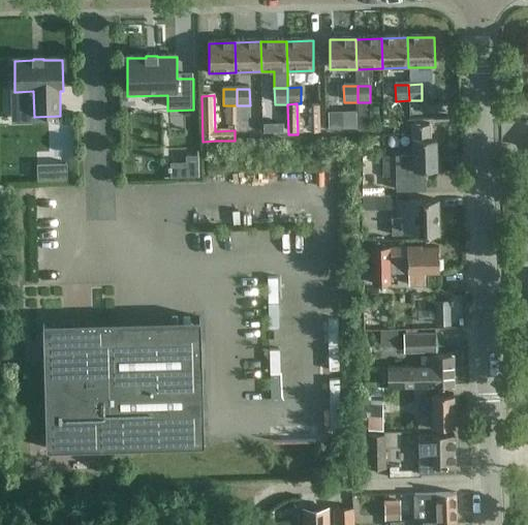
[(227,126),(238,126),(237,105),(226,105),(227,126)]
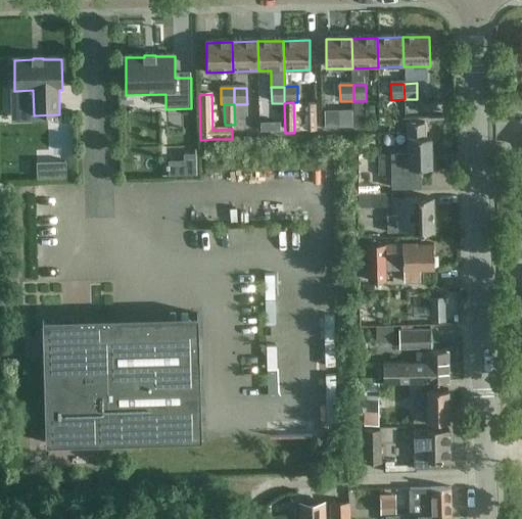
[(272,124),(263,124),(263,134),(272,134),(272,124)]
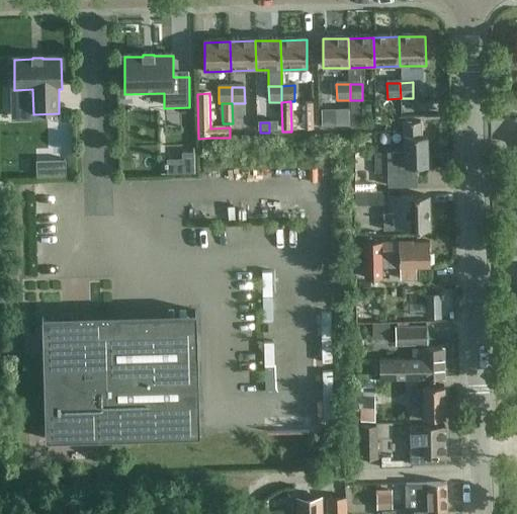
[(421,138),(421,123),(404,123),(405,154),(389,154),(375,155),(376,175),(390,175),(390,188),(417,187),(417,168),(428,168),(427,138),(421,138)]
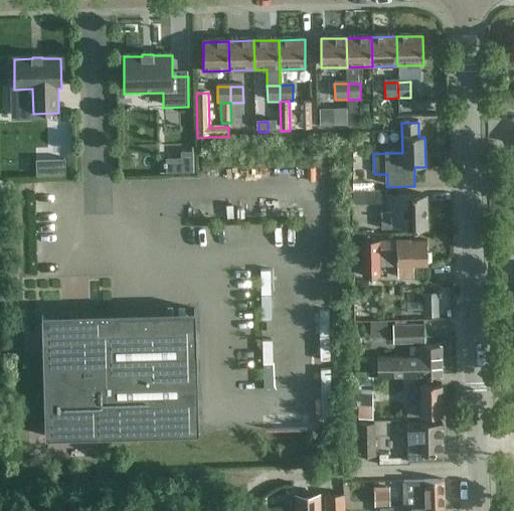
[(513,157),(505,158),(506,162),(506,174),(513,174),(513,157)]
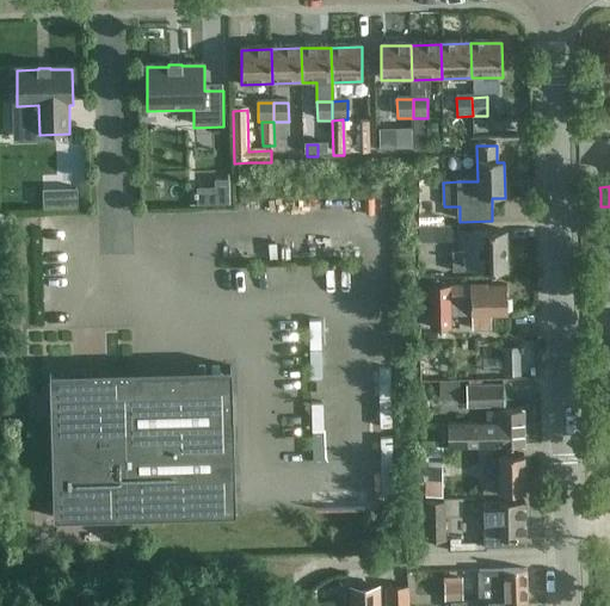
[(44,211),(79,210),(78,191),(76,191),(76,193),(62,193),(62,195),(43,195),(44,209),(44,211)]
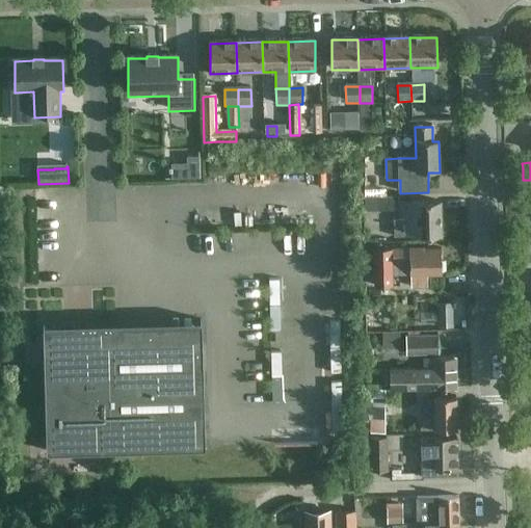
[(366,212),(394,211),(394,199),(365,200),(366,212)]
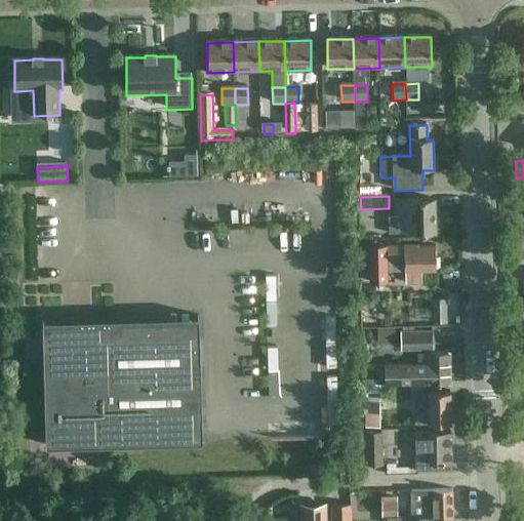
[(396,217),(389,218),(390,236),(435,235),(434,201),(395,201),(396,217)]
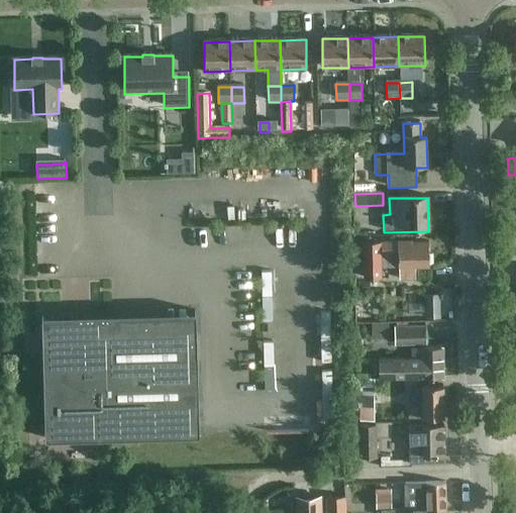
[(412,243),(412,242),(382,243),(366,243),(367,280),(383,280),(383,270),(399,269),(400,281),(416,281),(415,269),(429,268),(429,243),(412,243)]
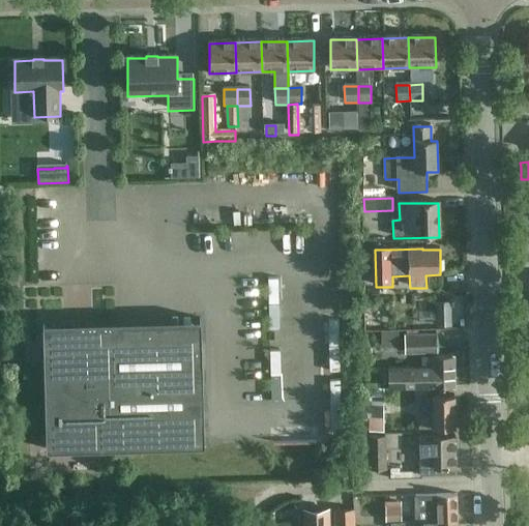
[(438,328),(451,328),(450,303),(437,304),(438,328)]
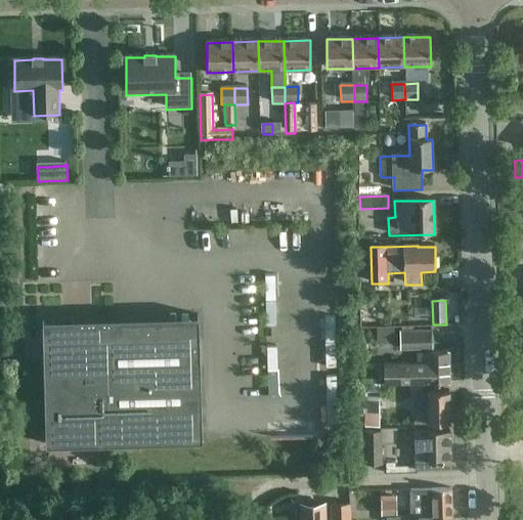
[(203,442),(200,338),(97,341),(97,331),(43,322),(46,447),(203,442)]
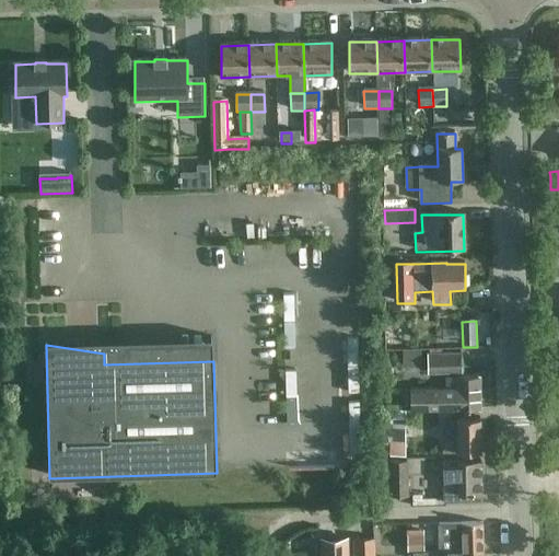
[(428,356),(429,374),(462,373),(462,356),(428,356)]
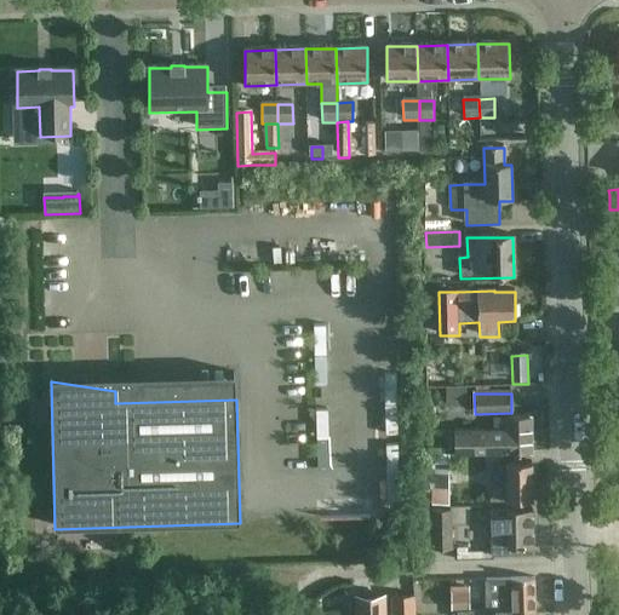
[(494,431),(454,432),(454,455),(532,454),(531,418),(494,419),(494,431)]
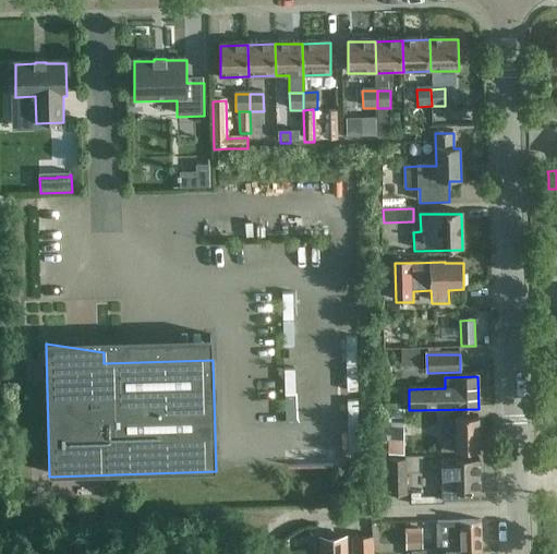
[(456,421),(440,422),(442,454),(457,453),(480,452),(479,419),(456,419),(456,421)]
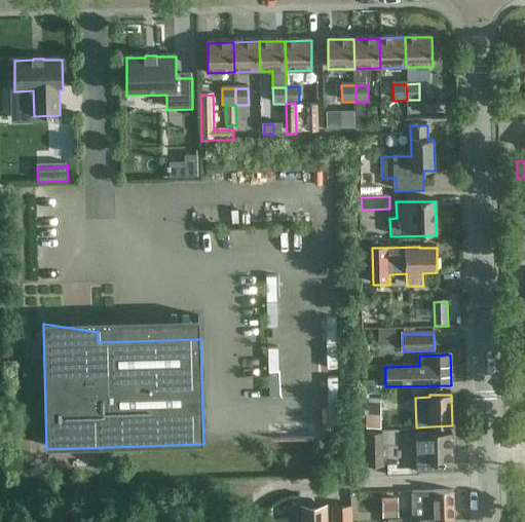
[(381,410),(367,410),(367,431),(381,431),(381,410)]
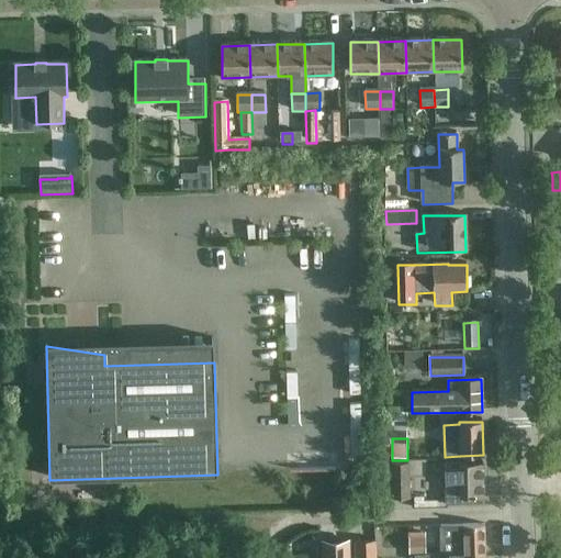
[(483,464),(445,465),(446,505),(472,504),(472,497),(484,497),(483,464)]
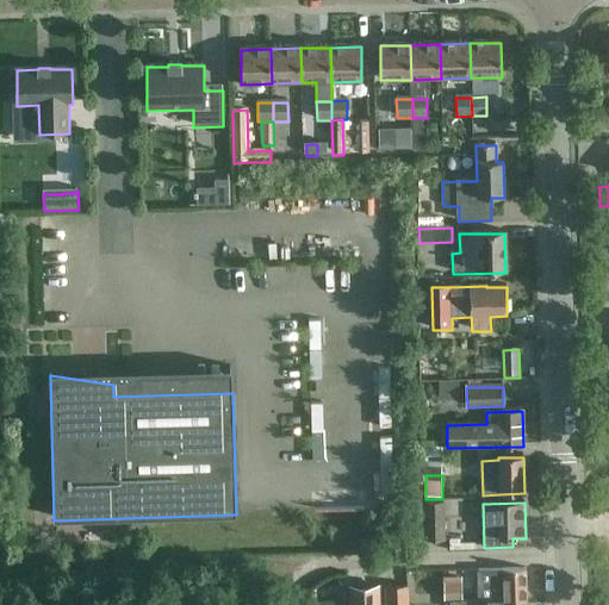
[(445,505),(426,505),(427,542),(445,542),(445,505)]
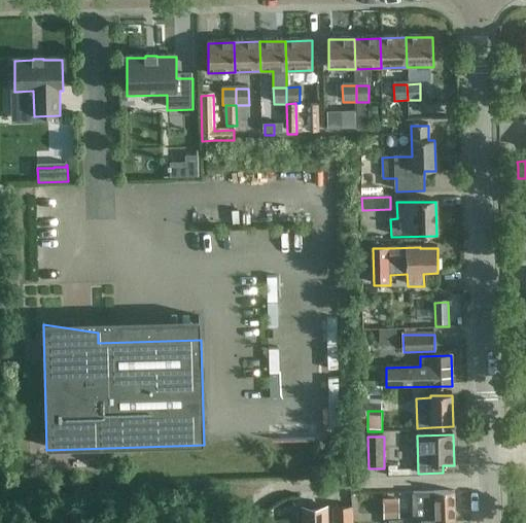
[(414,522),(454,522),(454,493),(434,493),(434,494),(413,494),(414,522)]
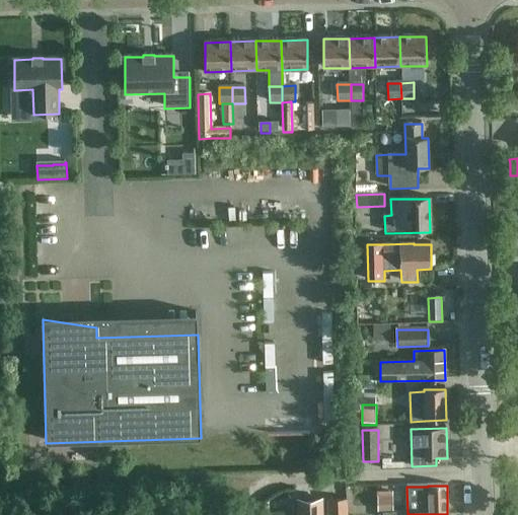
[(347,514),(347,500),(329,501),(329,514),(347,514)]
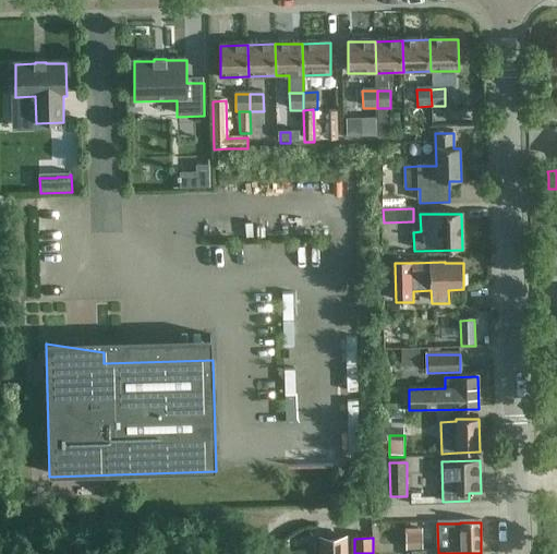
[(408,538),(408,553),(411,553),(421,553),(421,538),(408,538)]
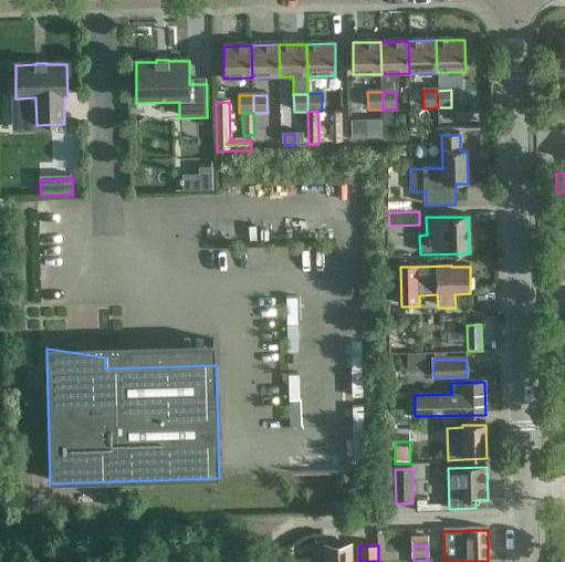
[(352,561),(352,547),(325,548),(325,561),(352,561)]
